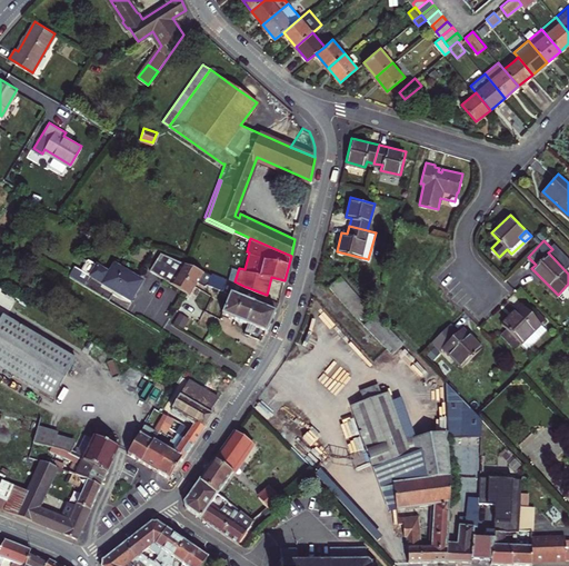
[(157,272),(169,255),(160,251),(149,268),(157,272)]
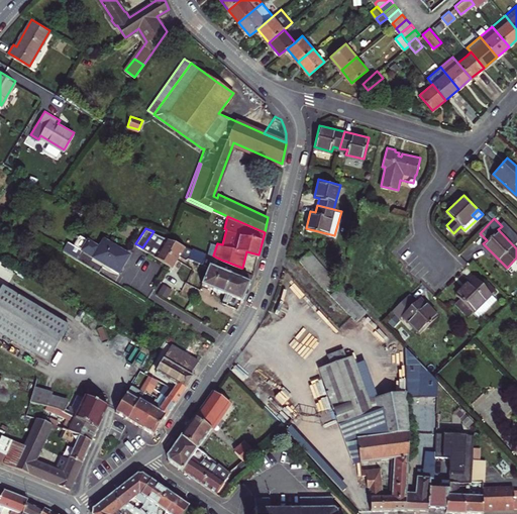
[(160,247),(167,237),(153,231),(142,247),(154,255),(160,247)]
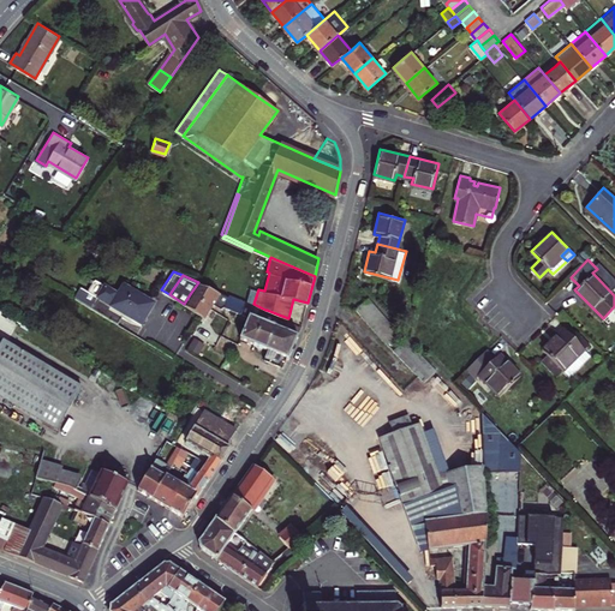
[(82,286),(76,297),(118,322),(124,311),(141,322),(154,300),(124,282),(118,292),(95,279),(88,289),(82,286)]
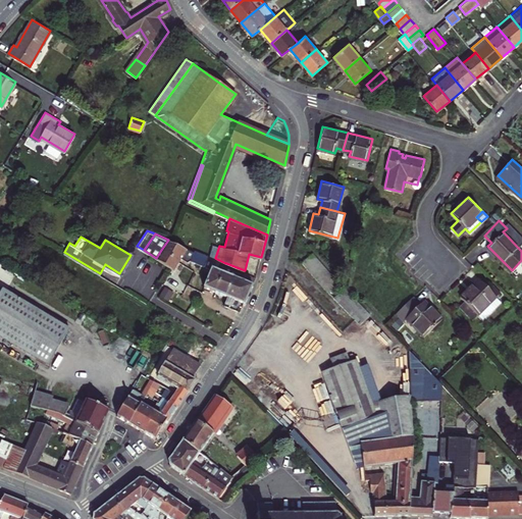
[(201,253),(187,247),(173,242),(168,240),(161,250),(178,261),(180,257),(184,252),(199,258),(201,253)]
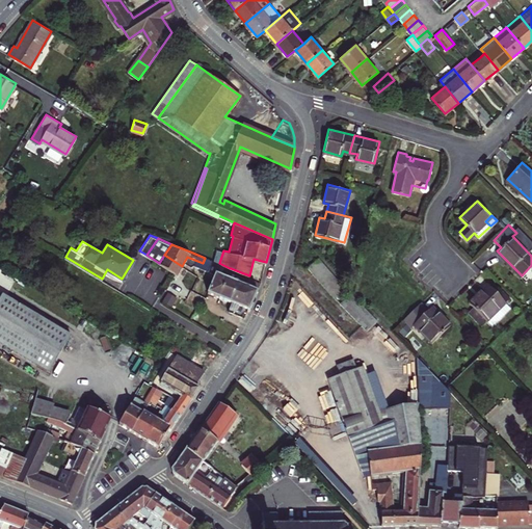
[(177,274),(182,266),(164,255),(159,263),(177,274)]
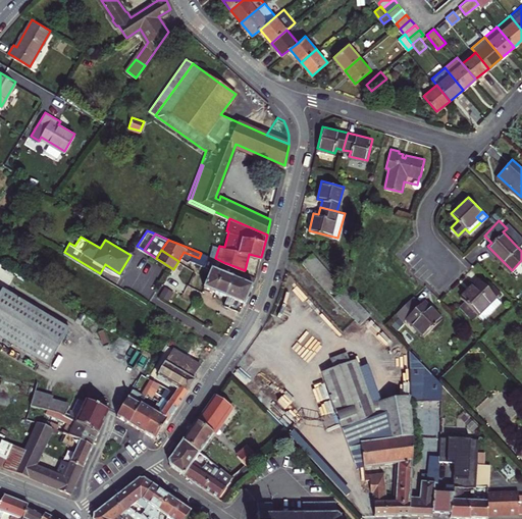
[(197,262),(199,258),(184,252),(180,257),(188,260),(190,259),(197,262)]
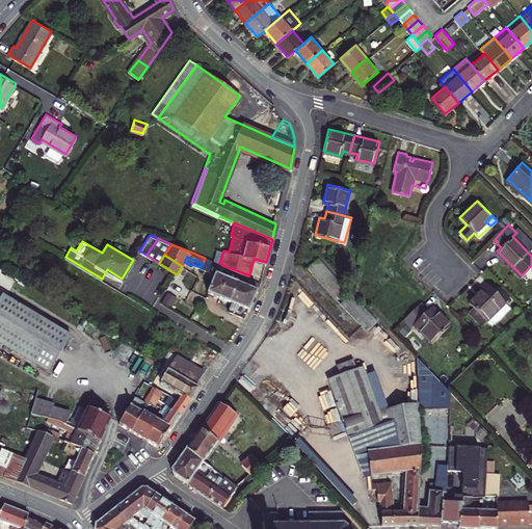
[(313,271),(324,262),(319,257),(308,266),(313,271)]
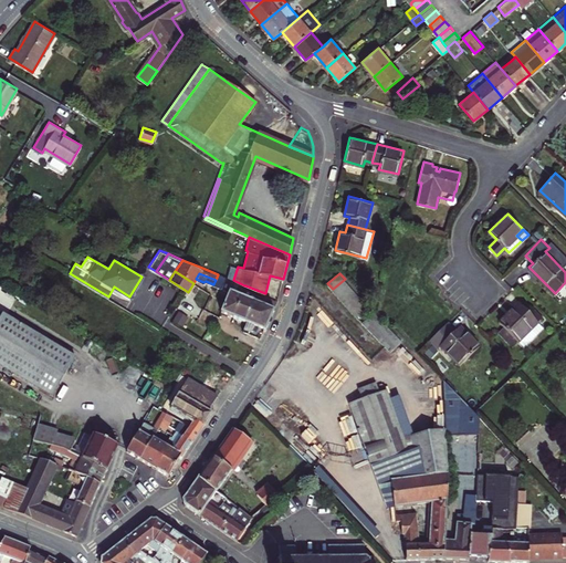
[(222,288),(226,278),(218,274),(216,280),(213,284),(222,288)]
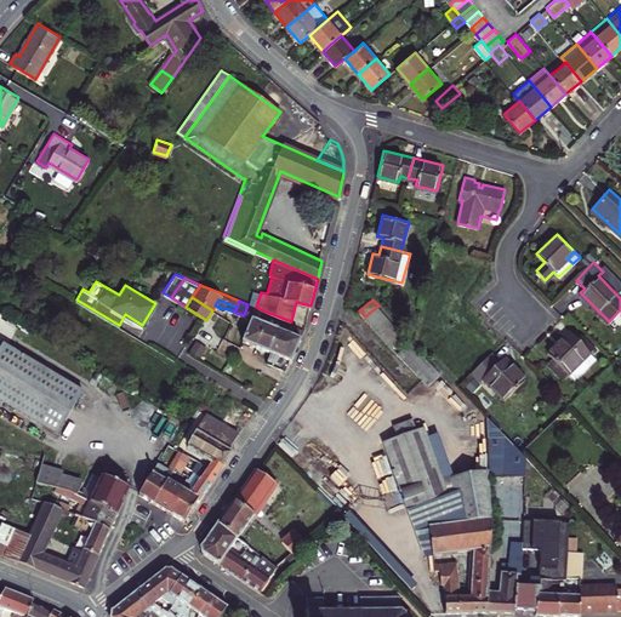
[(251,319),(256,308),(248,304),(244,315),(251,319)]
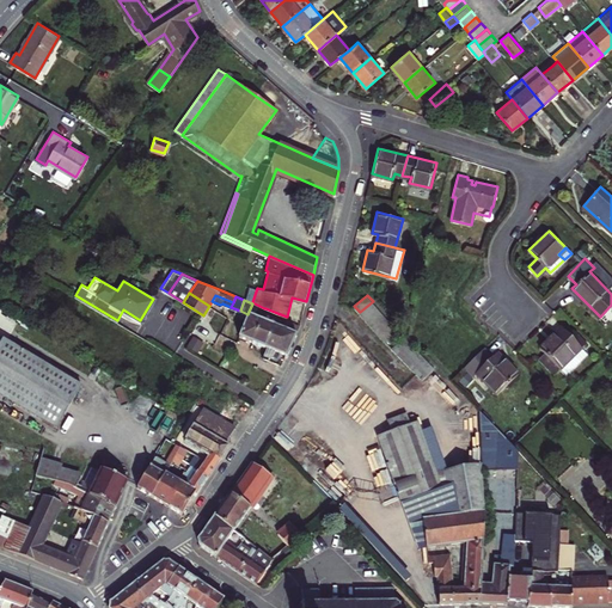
[(365,318),(378,307),(373,301),(360,312),(365,318)]
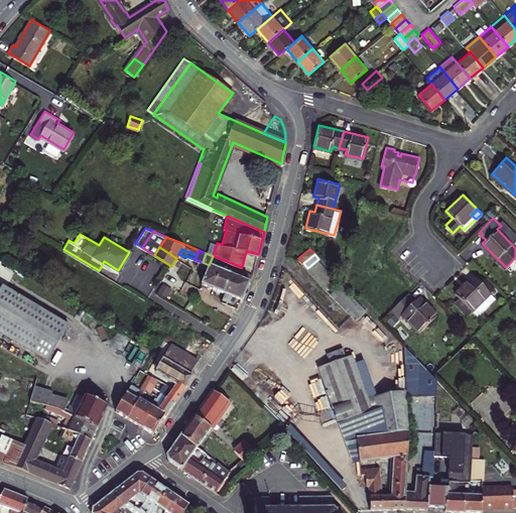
[(220,268),(221,268),(224,260),(223,260),(213,255),(213,256),(209,265),(202,282),(213,287),(220,268)]
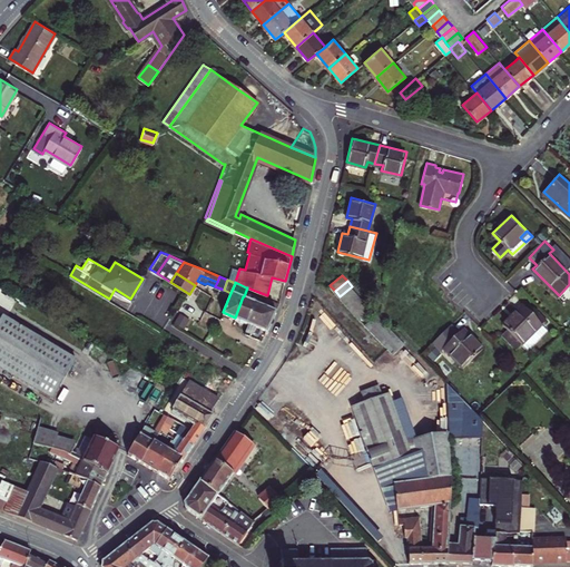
[(345,303),(357,292),(352,286),(340,296),(345,303)]
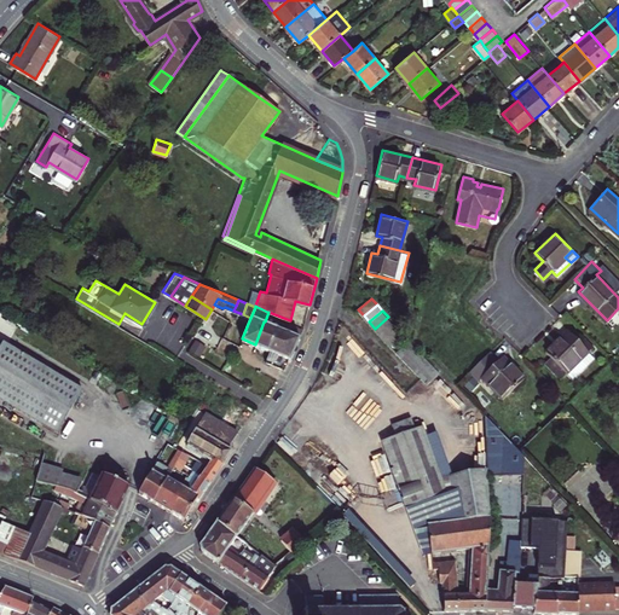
[(255,344),(268,349),(281,318),(281,317),(268,312),(265,321),(264,321),(255,344)]
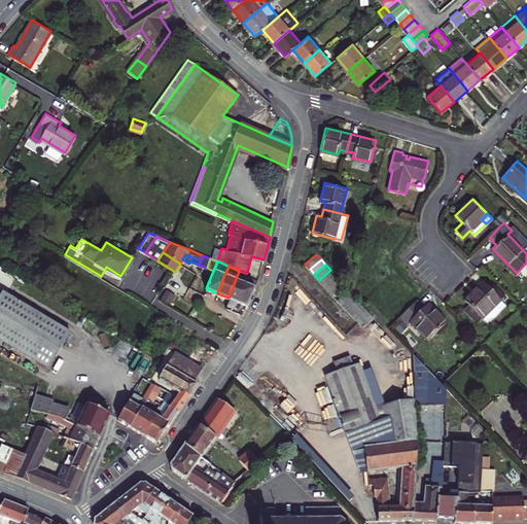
[(323,285),(335,275),(330,270),(319,280),(323,284),(323,285)]
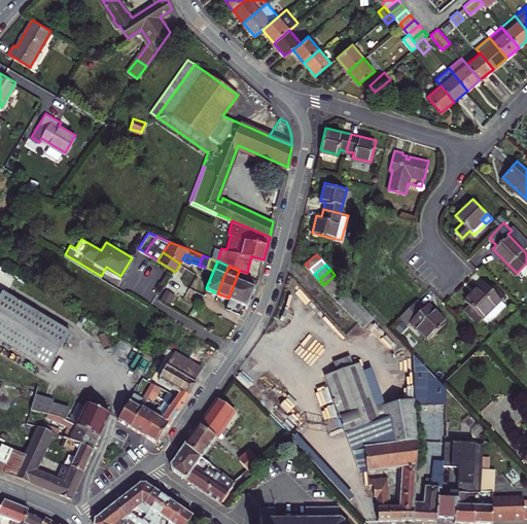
[(246,305),(257,280),(239,271),(229,298),(225,306),(241,313),(244,304),(246,305)]
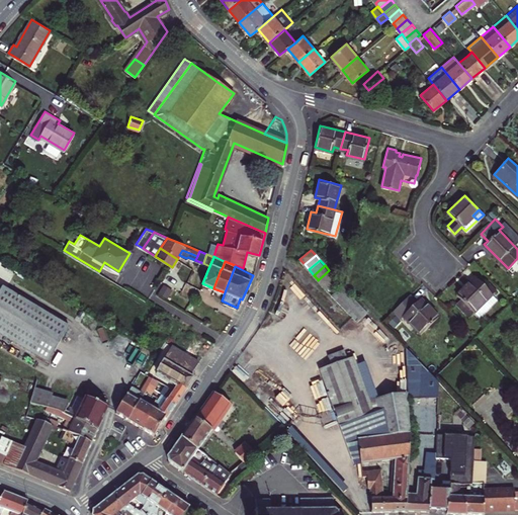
[(334,276),(333,274),(329,270),(318,280),(323,285),(334,276)]
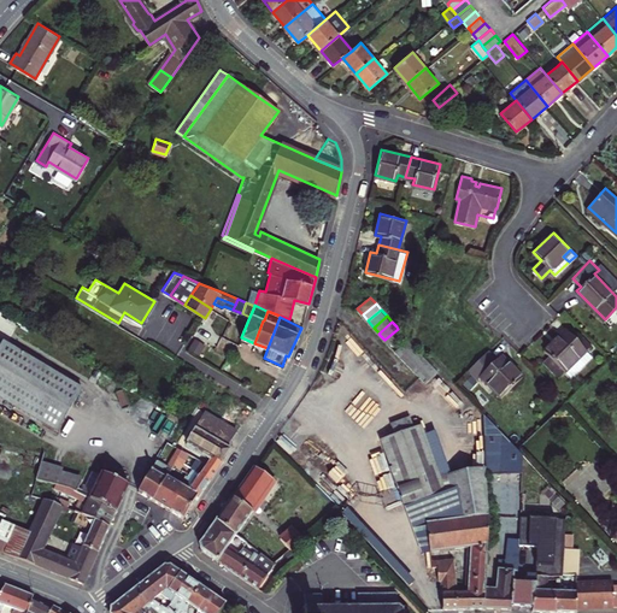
[(566,328),(545,348),(550,354),(565,370),(571,376),(586,363),(580,355),(587,349),(587,348),(579,340),(566,328)]
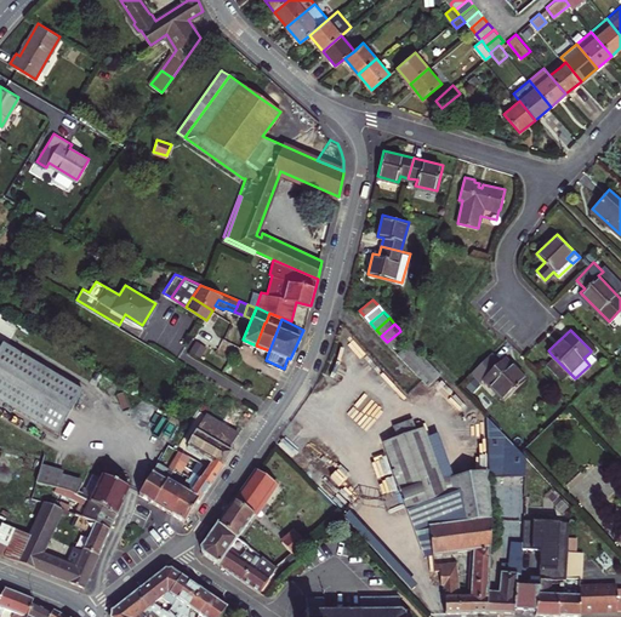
[(393,348),(406,337),(400,331),(387,342),(393,348)]
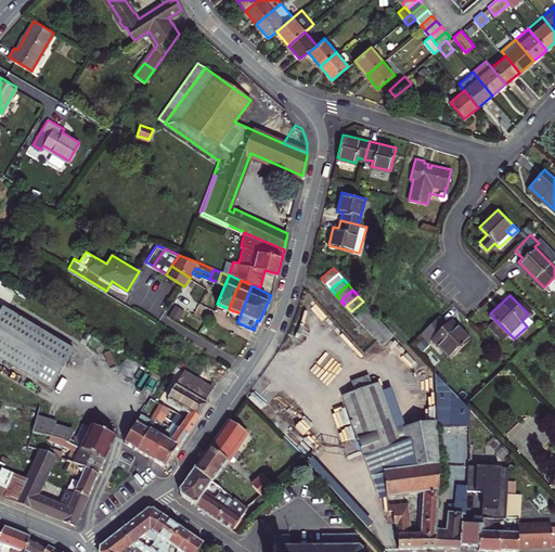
[(357,317),(368,305),(363,302),(351,311),(355,315),(357,317)]
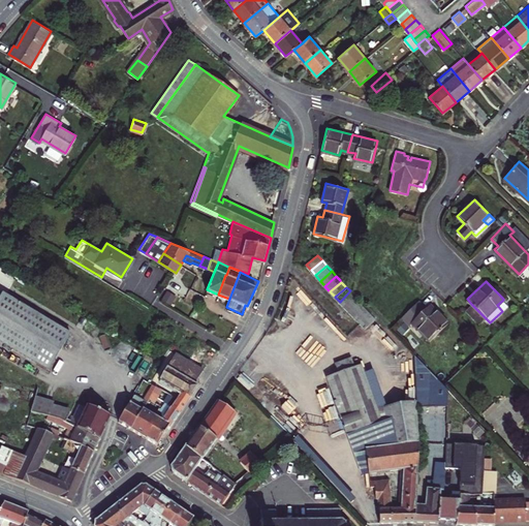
[(501,287),(496,291),(503,299),(507,295),(501,287)]
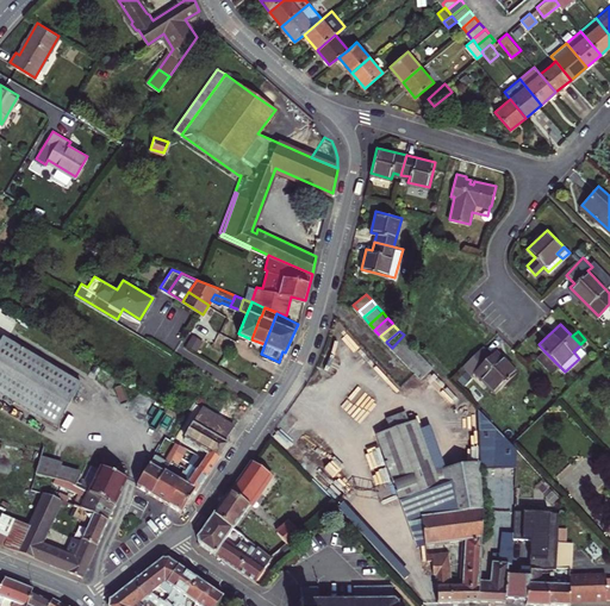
[(0,389),(56,424),(81,382),(4,335),(0,339),(0,389)]
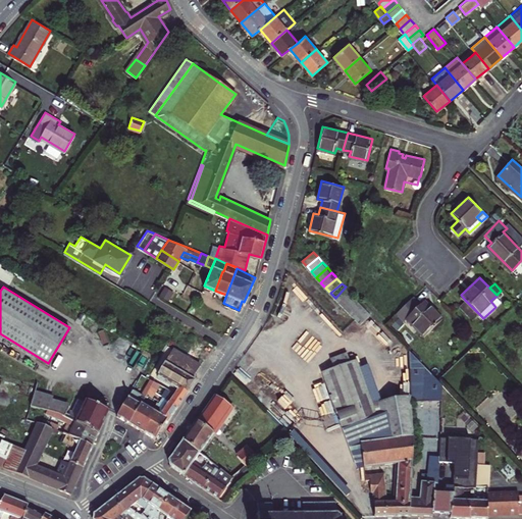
[(340,303),(351,292),(346,287),(335,298),(340,303)]
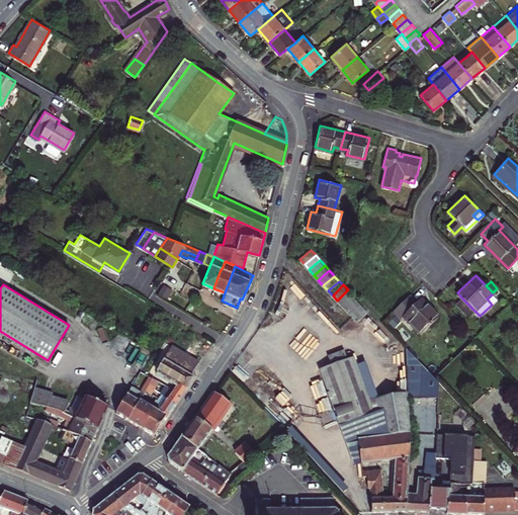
[(342,306),(353,294),(348,289),(337,301),(342,306)]
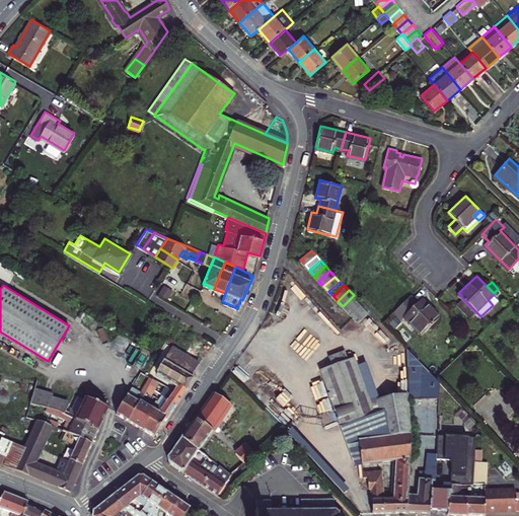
[(423,334),(440,316),(422,297),(419,301),(412,293),(393,310),(401,318),(404,315),(423,334)]
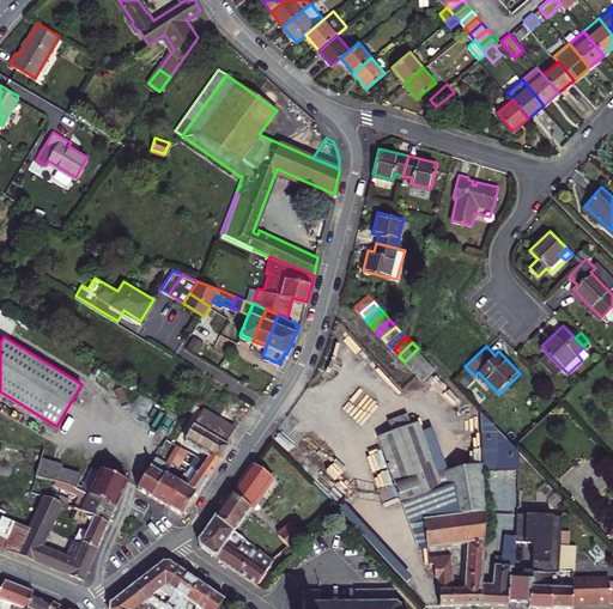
[(589,353),(583,347),(576,353),(582,360),(589,353)]
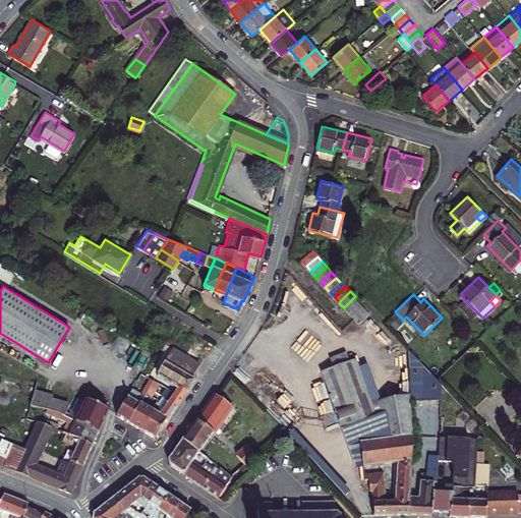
[(349,312),(360,301),(355,296),(344,307),(349,312)]
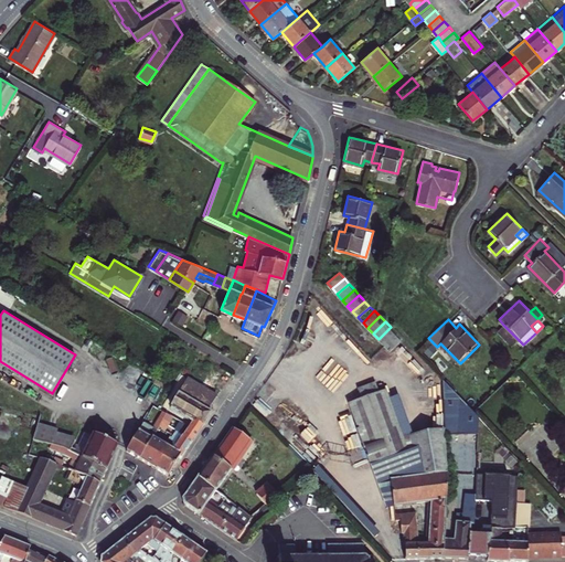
[(512,345),(518,339),(503,325),(498,329),(512,345)]
